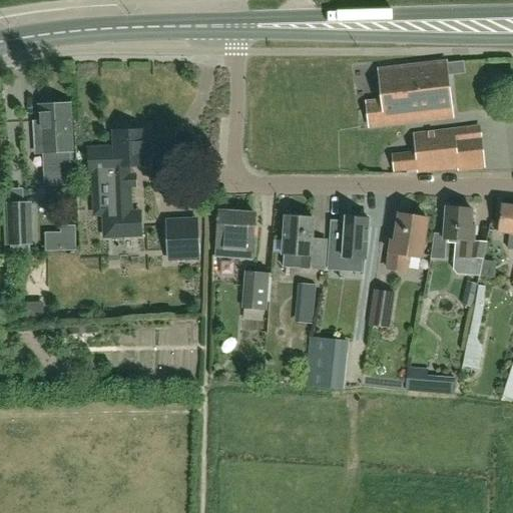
[(370,125),(452,115),(446,61),(380,69),(383,100),(367,102),(370,125)]
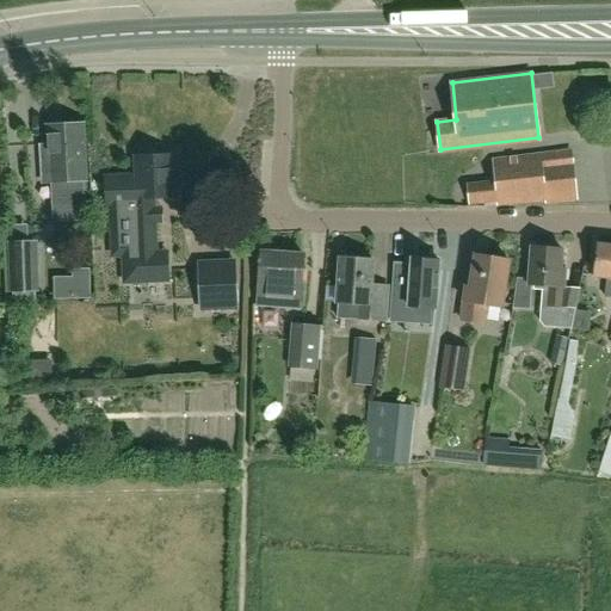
[(49,127),(50,146),(41,146),(42,171),(51,170),(53,205),(84,203),(81,164),(84,164),(81,124),(49,127)]
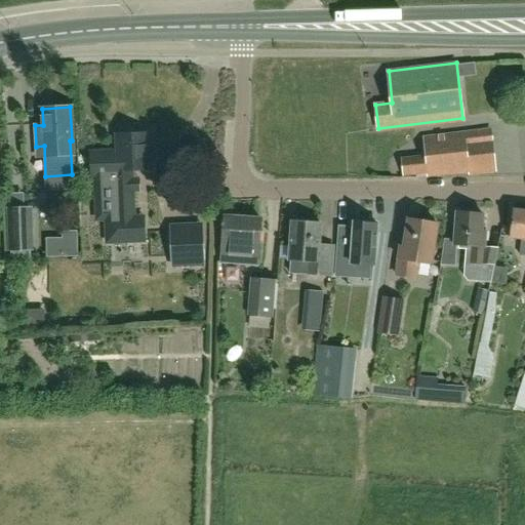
[(463,131),(423,135),(427,164),(412,165),(413,174),(427,173),(428,175),(469,171),(469,174),(495,171),(492,139),(465,143),(463,131)]
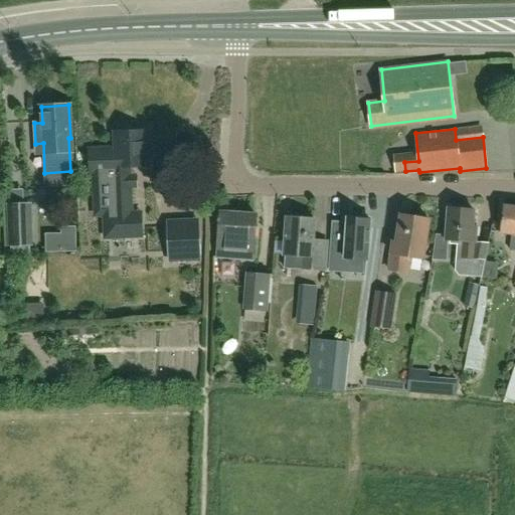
[(115,133),(115,149),(90,150),(91,176),(94,176),(95,215),(104,215),(105,238),(142,237),(141,213),(132,214),(131,188),(137,188),(136,176),(131,176),(130,168),(147,167),(146,148),(151,147),(151,135),(146,135),(146,132),(115,133)]
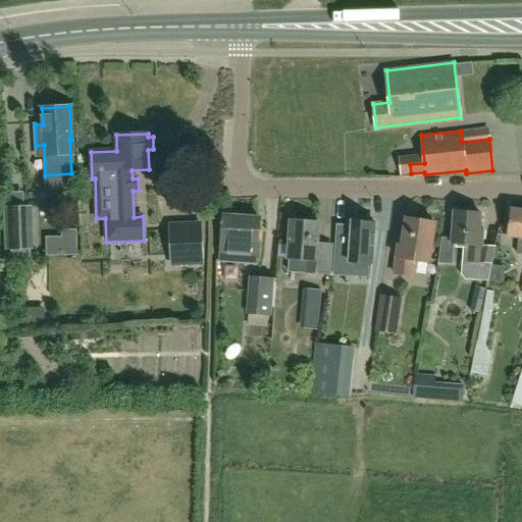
[(34,250),(32,207),(19,207),(6,208),(8,251),(34,250)]
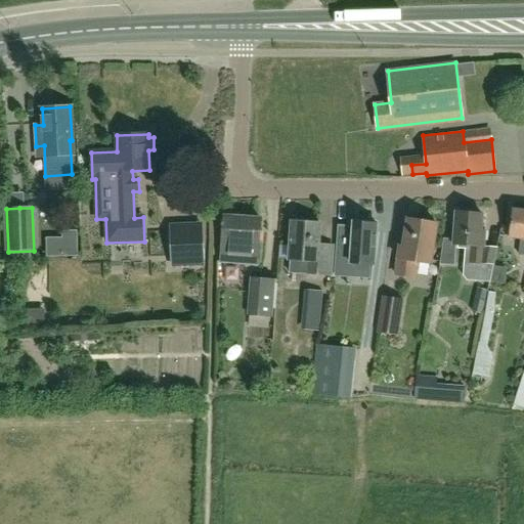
[(523,254),(523,211),(512,210),(509,236),(521,238),(519,254),(523,254)]
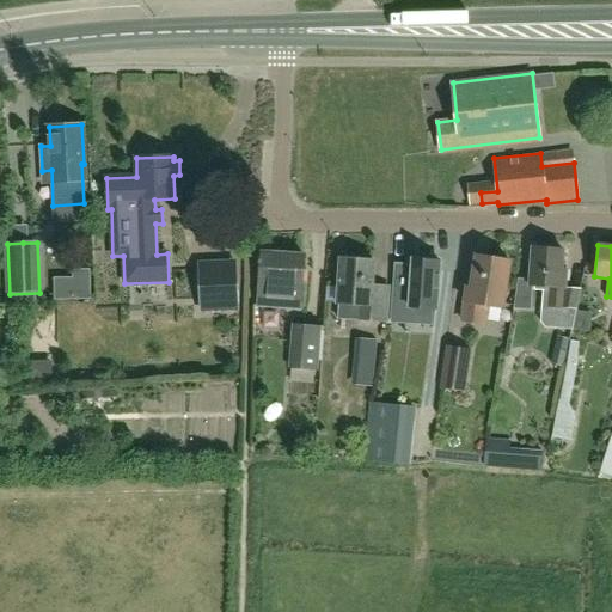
[(550,288),(549,306),(546,307),(540,311),(540,323),(544,329),(573,330),(574,323),(573,323),(580,288),(570,288),(564,287),(565,270),(561,269),(562,250),(532,248),(530,285),(518,283),(514,308),(528,310),(530,292),(531,292),(532,287),(550,288)]
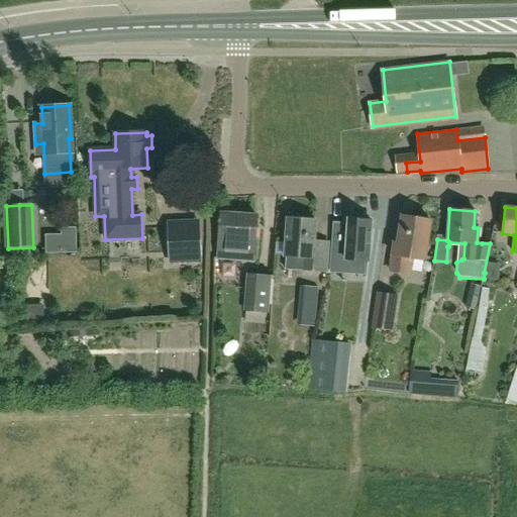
[(218,257),(253,261),(256,216),(221,214),(218,257)]
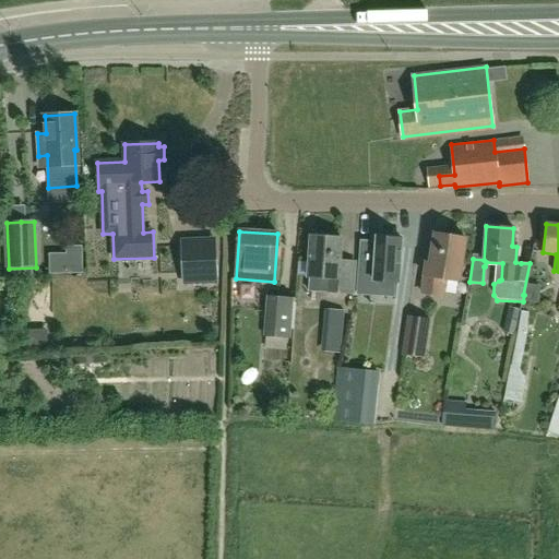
[(459,282),(466,239),(436,234),(431,264),(427,263),(423,294),(441,297),(444,280),(459,282)]
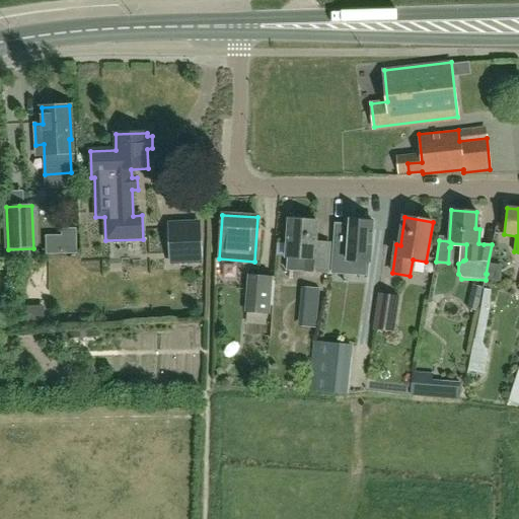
[(317,222),(289,220),(286,258),(288,258),(287,271),(327,274),(328,248),(322,247),(315,247),(317,222)]
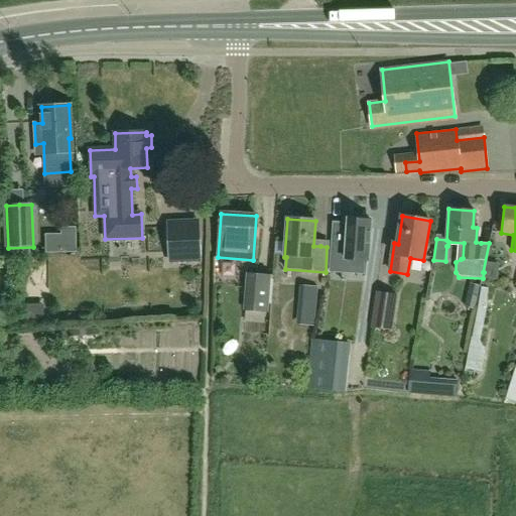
[(348,227),(333,226),(330,272),(346,273),(347,260),(365,261),(368,261),(371,221),(348,220),(348,224),(348,227)]
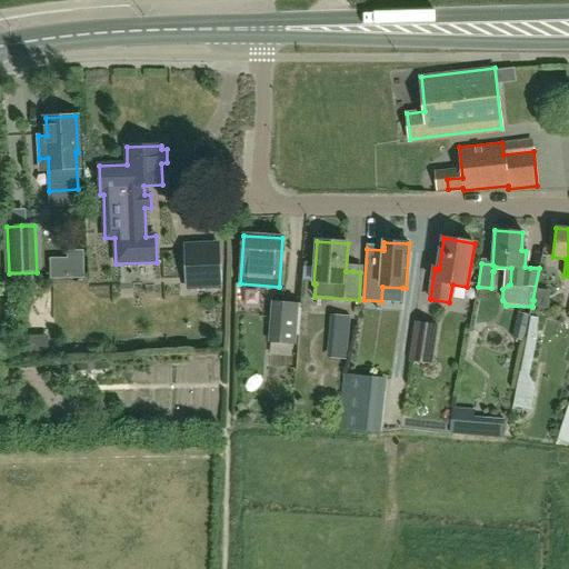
[(186,247),(187,289),(221,287),(219,245),(202,246),(186,247)]
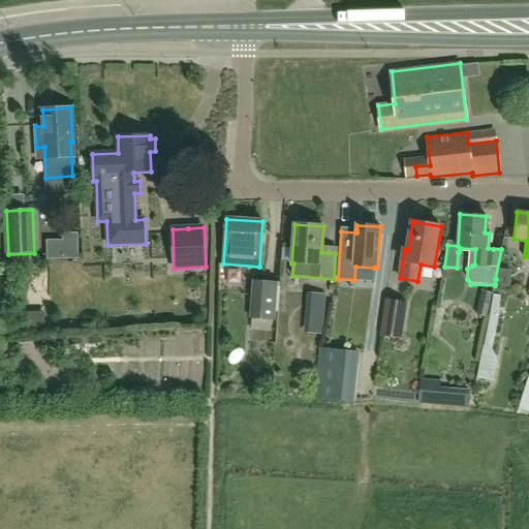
[(251,318),(274,319),(276,283),(268,283),(254,282),(251,318)]
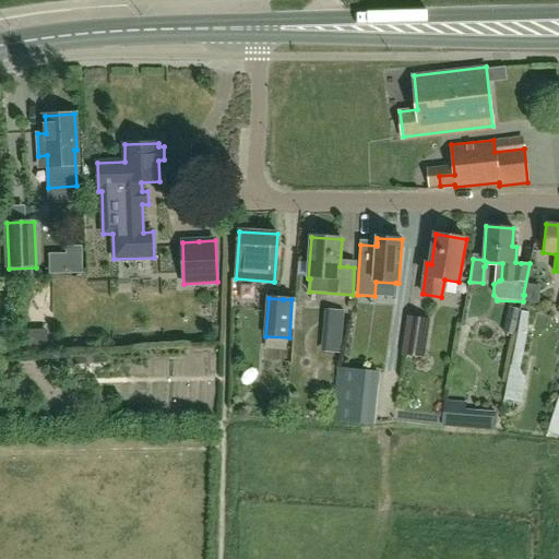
[(521,310),(514,334),(515,335),(502,399),(503,399),(502,406),(513,408),(515,401),(518,402),(519,396),(523,395),(526,381),(520,369),(527,330),(526,329),(528,313),(521,312),(521,310)]
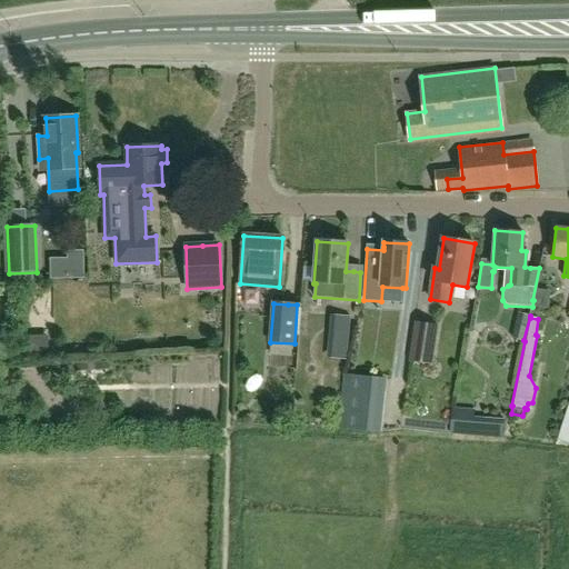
[(421,323),(416,322),(409,362),(433,366),(439,326),(421,323)]
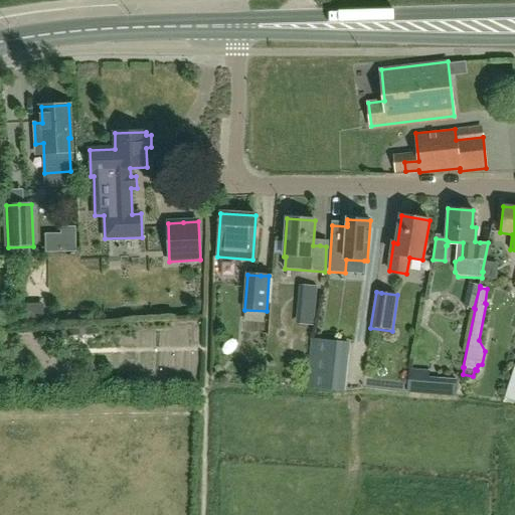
[(430,372),(409,370),(407,392),(455,396),(456,380),(428,377),(430,372)]
